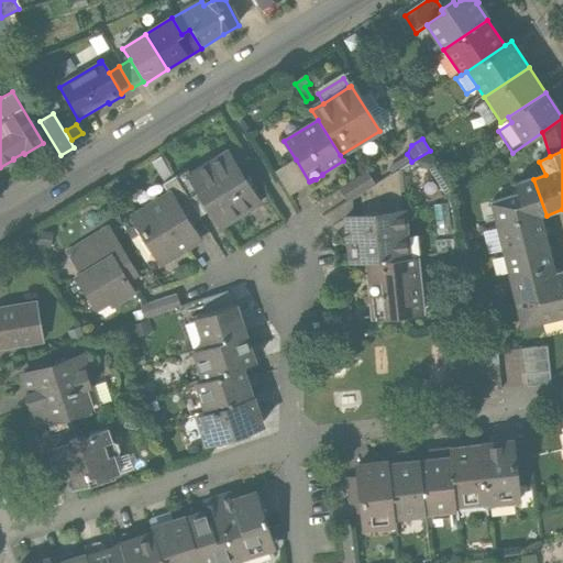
[(228,154),(191,176),(190,177),(213,213),(221,227),(241,213),(258,203),(228,154)]
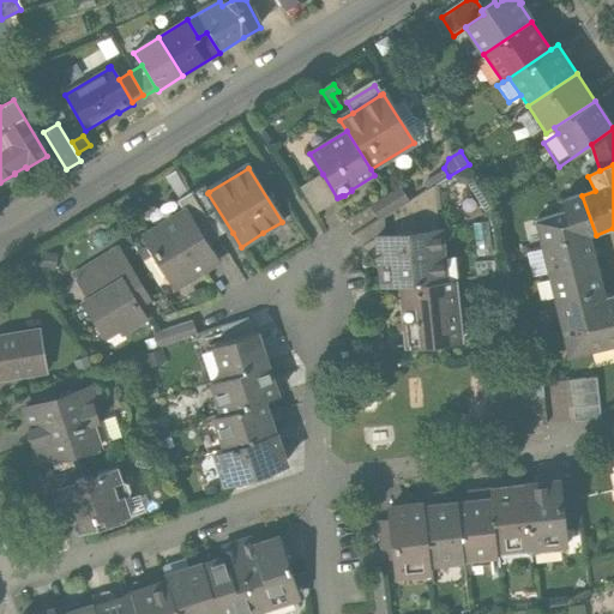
[(341,198),(339,197),(337,198),(323,174),(300,187),(317,214),(341,198)]
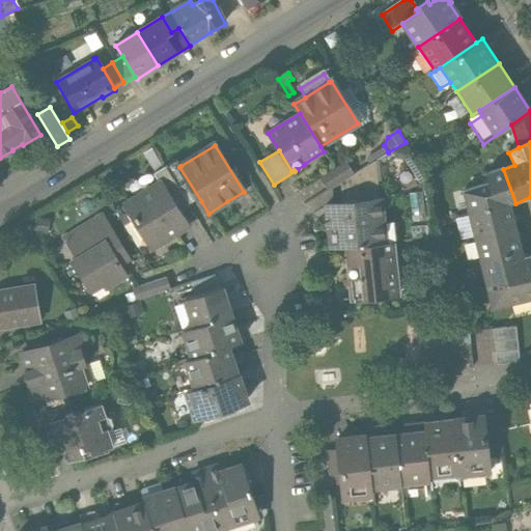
[(176,160),(152,174),(160,186),(161,185),(179,215),(201,201),(179,167),(180,166),(176,160)]
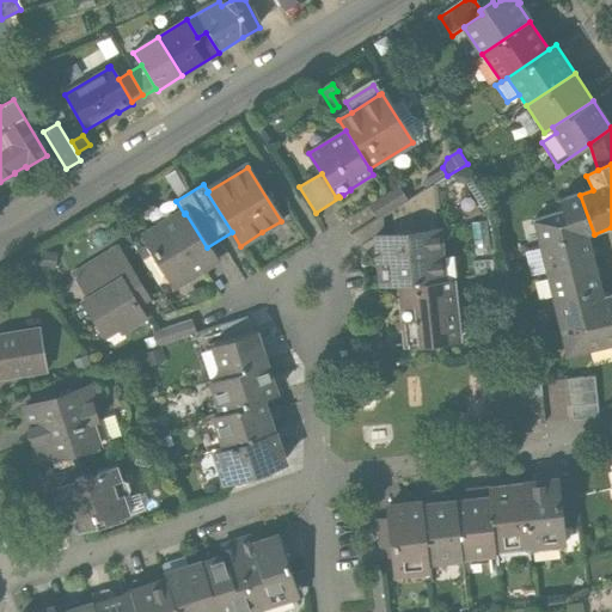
[(393,236),(438,231),(433,185),(407,202),(392,210),(392,213),(395,213),(397,233),(393,233),(393,236)]
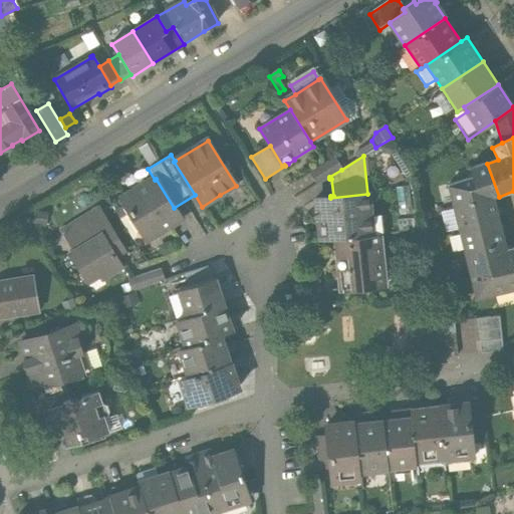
[(333,158),(309,173),(316,185),(329,177),(341,170),(333,158)]
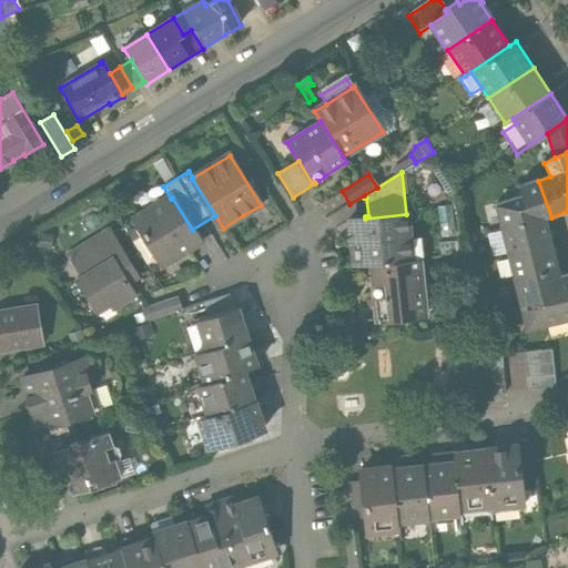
[(496,206),(501,230),(545,220),(548,219),(551,217),(538,181),(519,186),(523,196),(496,206)]
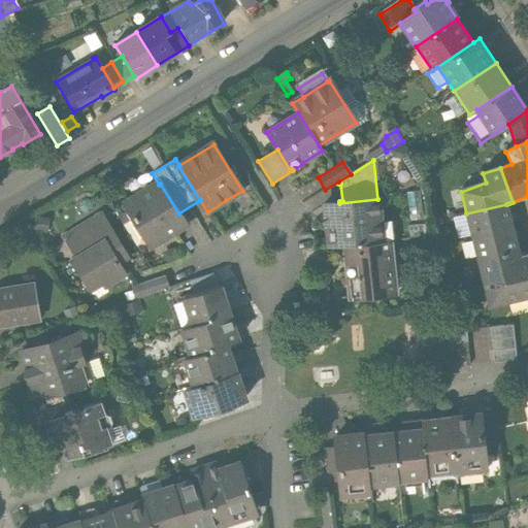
[(159,185),(125,205),(152,248),(187,226),(178,213),(160,184),(159,185)]
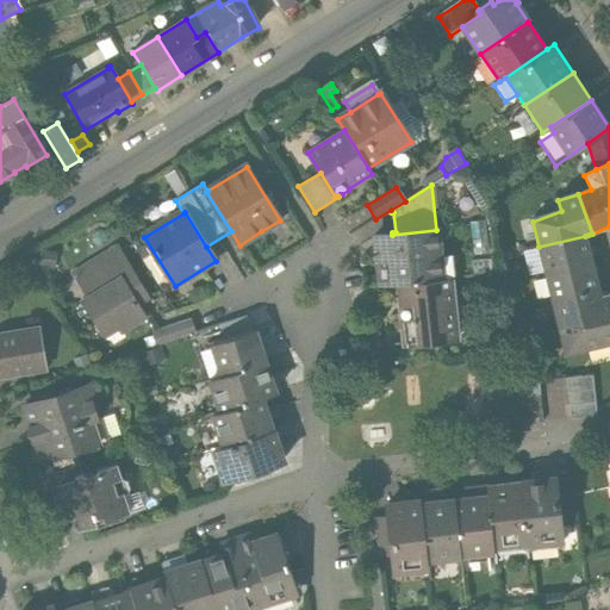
[(285,217),(280,221),(261,231),(274,251),(298,237),(285,217)]
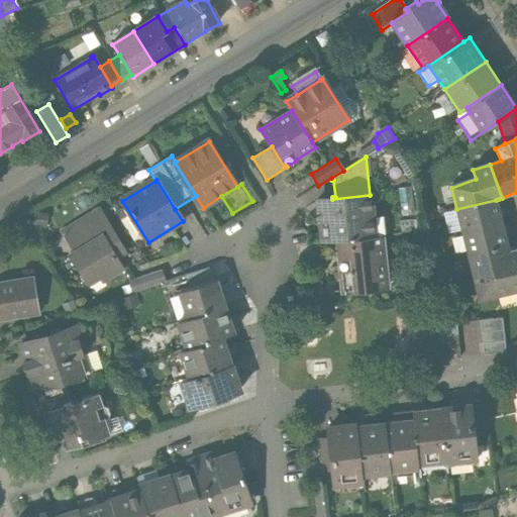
[(411,189),(398,190),(401,216),(414,215),(411,189)]
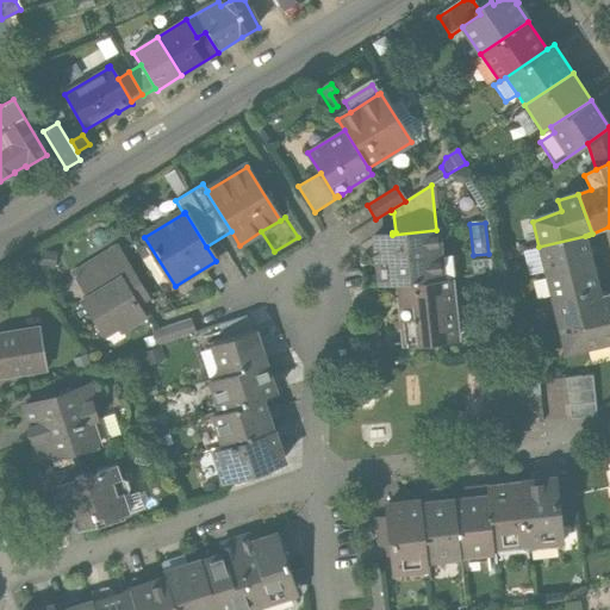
[(380,286),(398,285),(450,279),(452,279),(452,278),(455,277),(453,254),(439,256),(436,230),(392,235),(375,237),(380,286)]
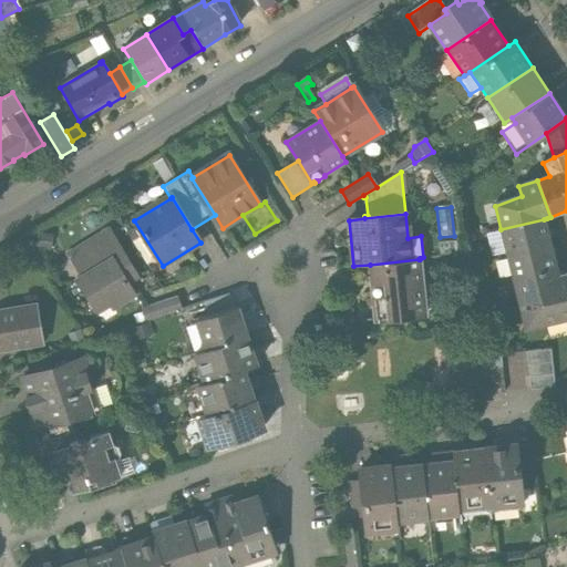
[(544,219),(501,229),(502,233),(507,255),(549,245),(547,233),(544,219)]
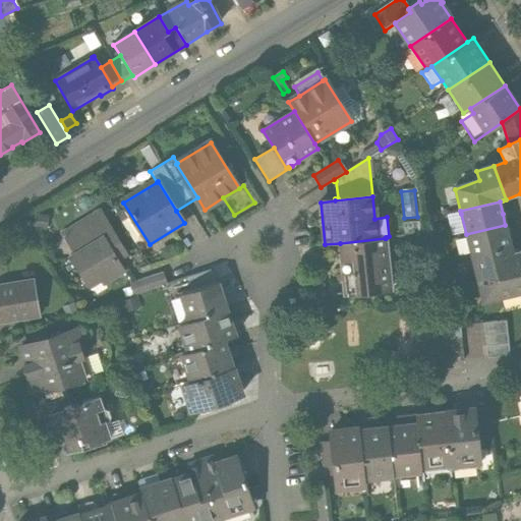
[(119,243),(101,213),(64,235),(76,255),(72,258),(89,286),(102,279),(104,283),(123,271),(117,259),(121,257),(114,246),(119,243)]
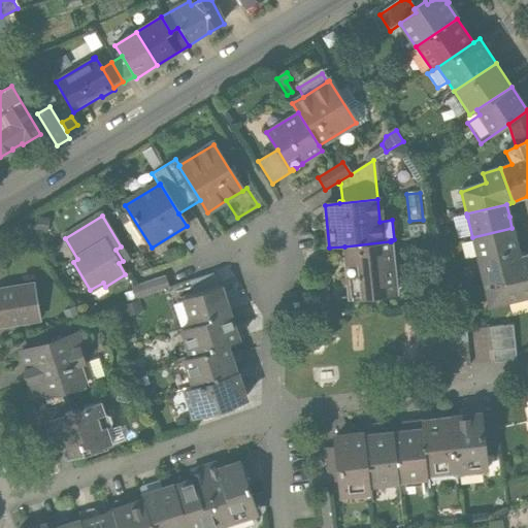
[(472,237),(467,217),(454,220),(459,240),(472,237)]
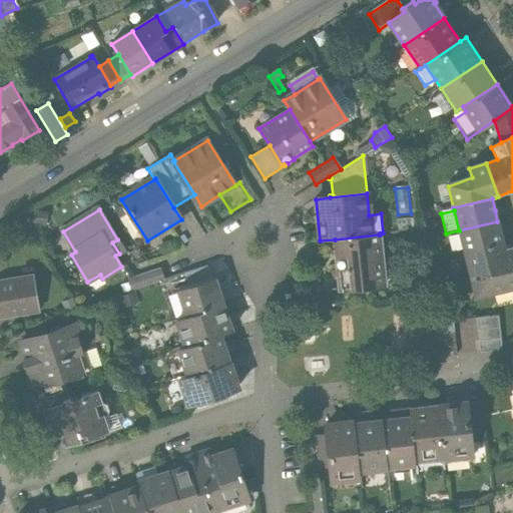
[(47,216),(33,213),(31,226),(45,229),(47,216)]
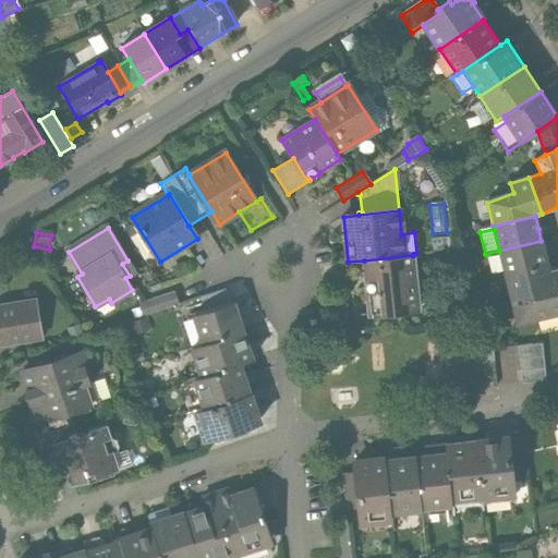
[(499,251),(506,277),(547,266),(544,252),(541,241),(499,251)]
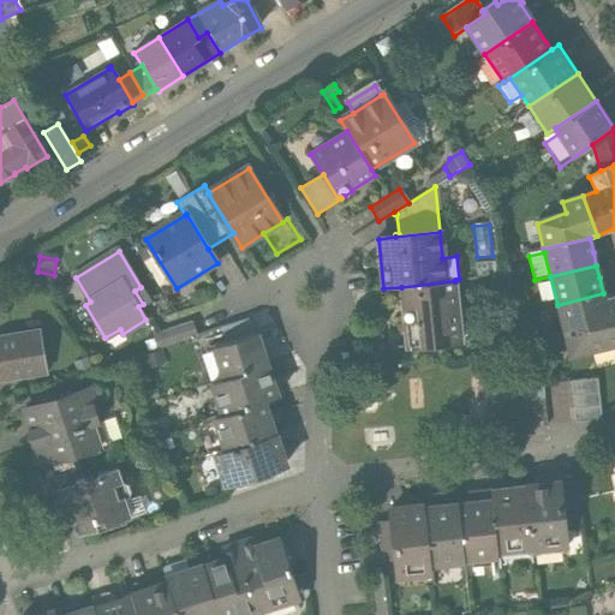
[(460,342),(454,281),(401,287),(405,323),(393,324),(394,332),(406,330),(407,347),(460,342)]
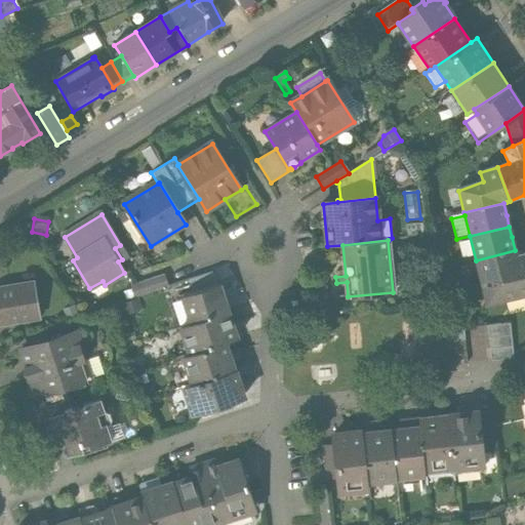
[(516,253),(515,250),(476,260),(486,306),(501,281),(507,280),(505,272),(514,269),(513,261),(518,260),(517,256),(516,253)]
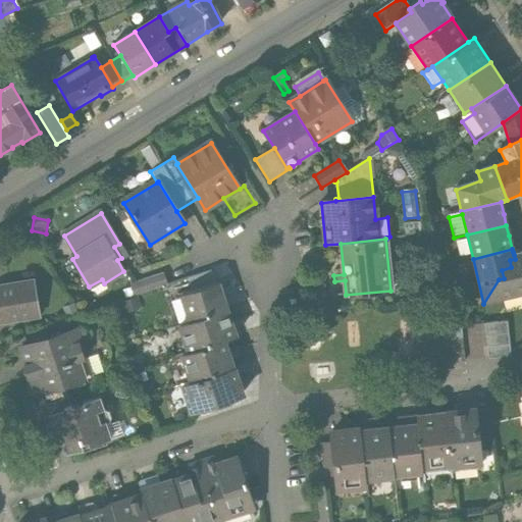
[(518,254),(514,255),(515,259),(510,260),(511,267),(502,270),(504,278),(499,279),(483,304),(521,295),(521,255),(521,253),(518,254)]
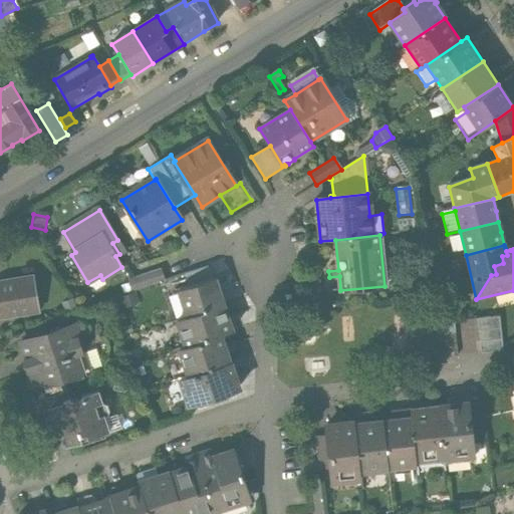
[(190,286),(212,278),(208,267),(186,274),(190,286)]
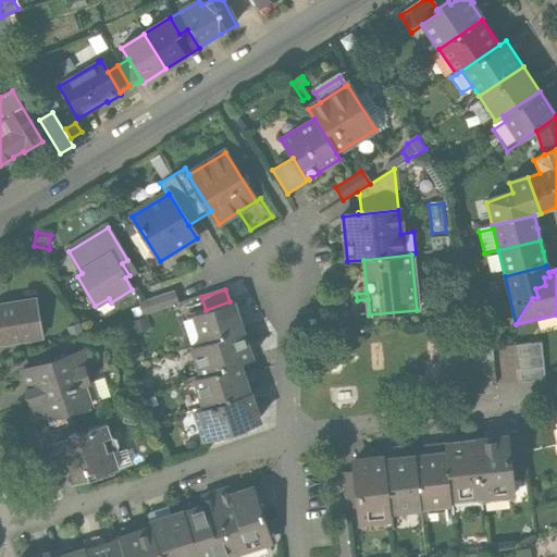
[(177,305),(173,293),(140,304),(145,316),(177,305)]
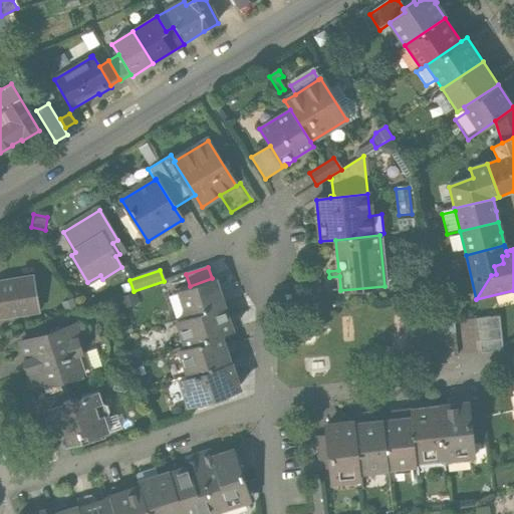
[(0,316),(37,310),(32,277),(0,282),(0,316)]
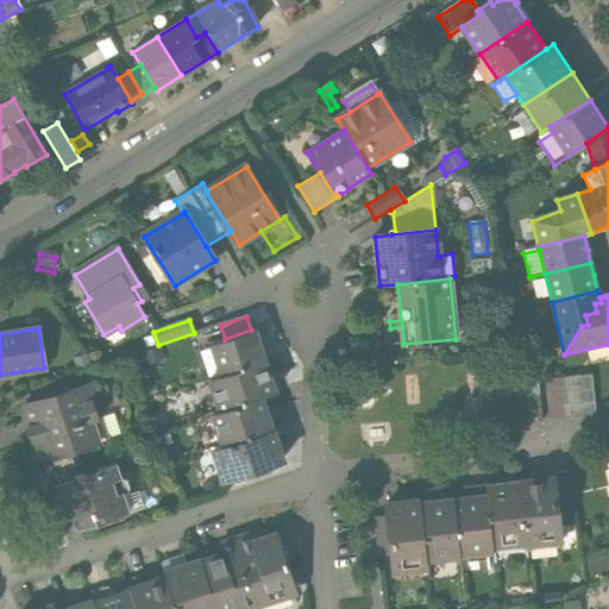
[(212,343),(223,375),(264,360),(253,330),(251,330),(225,339),(212,343)]
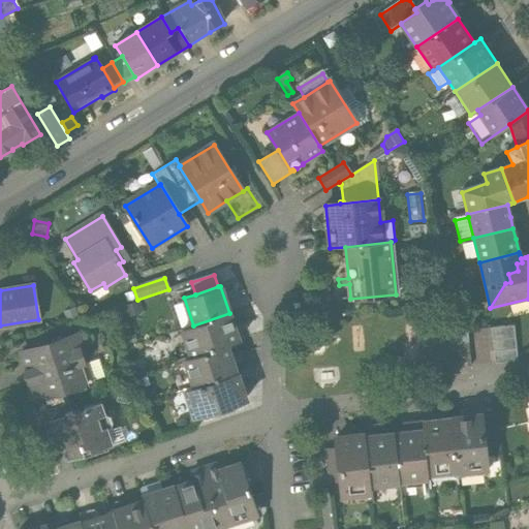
[(137,303),(121,308),(125,319),(141,314),(137,303)]
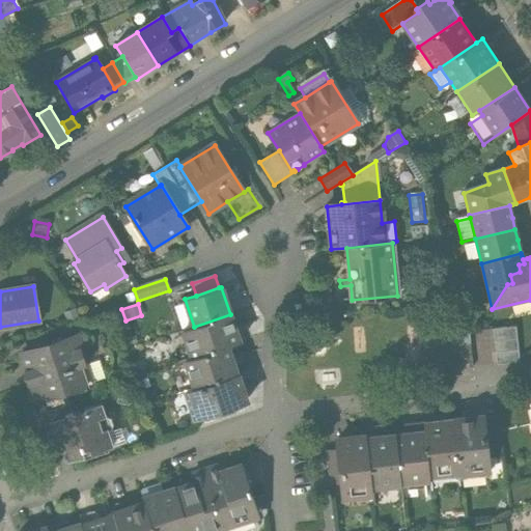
[(75,308),(63,313),(67,322),(79,317),(75,308)]
